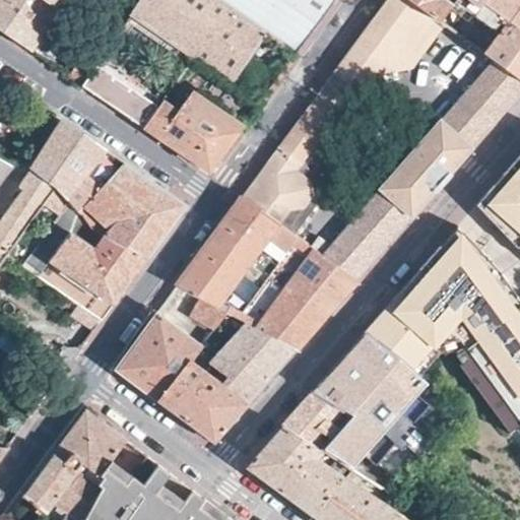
[(50,22),(60,9),(46,0),(0,0),(0,30),(8,37),(30,51),(42,34),(52,40),(59,28),(50,22)]
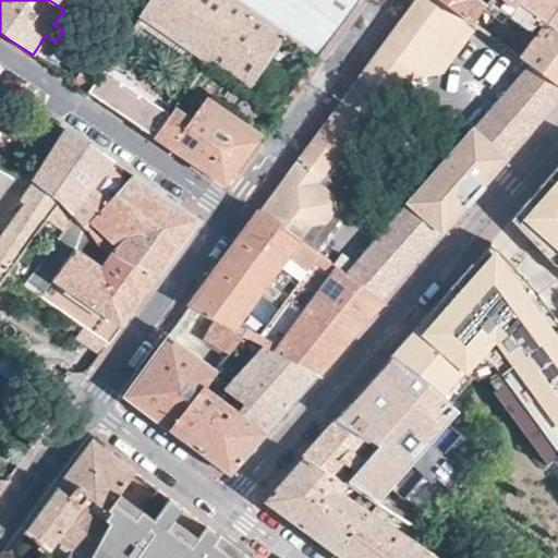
[(49,0),(64,10),(70,0),(49,0)]
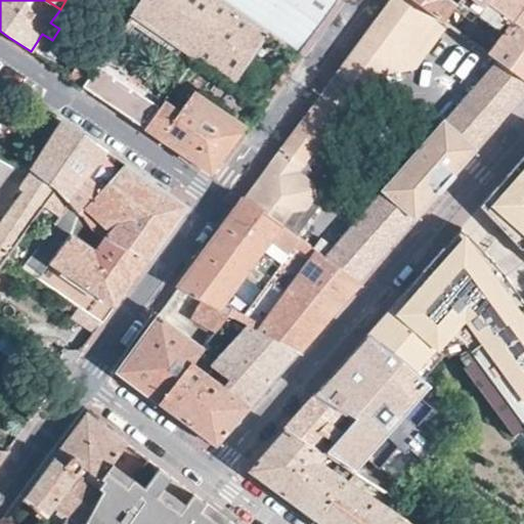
[(155,32),(179,48),(210,0),(138,0),(130,11),(129,14),(155,32)]
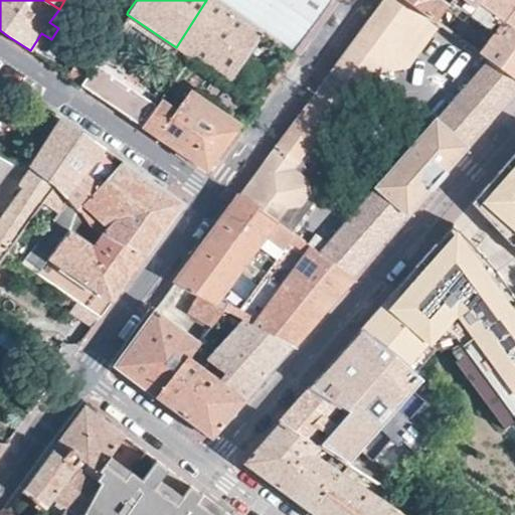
[(294,53),(214,0),(206,0),(176,47),(190,57),(256,104),(274,79),(294,53)]
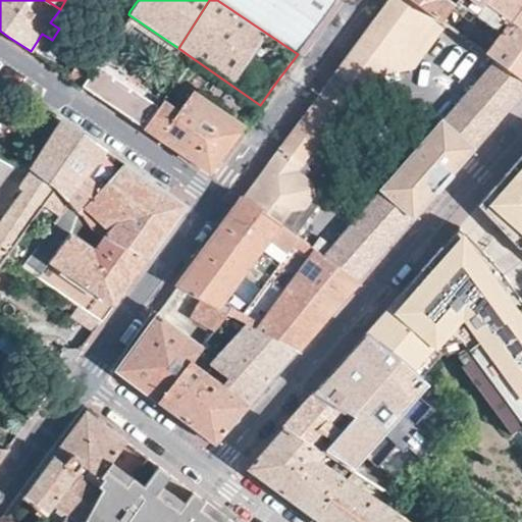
[(217,0),(298,54),(319,25),(337,0),(217,0)]
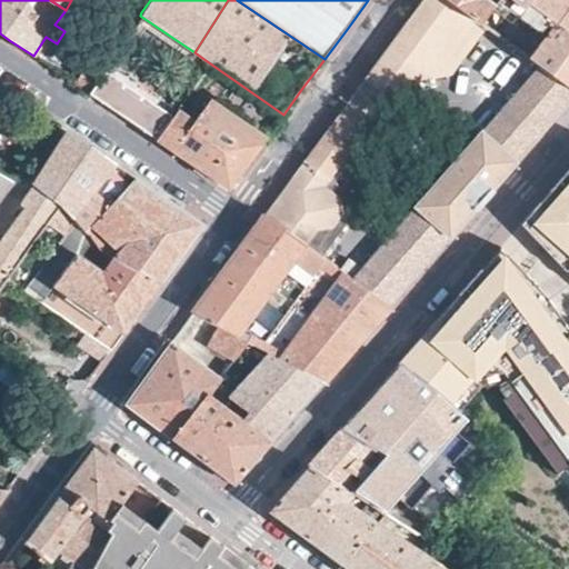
[(446,0),(423,0),(365,81),(383,95),(398,76),(452,5),(446,0)]
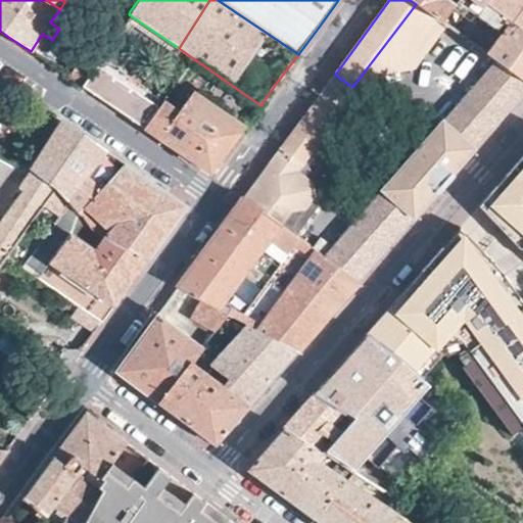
[(410,0),(416,4),(442,24),(449,13),(460,0),(410,0)]
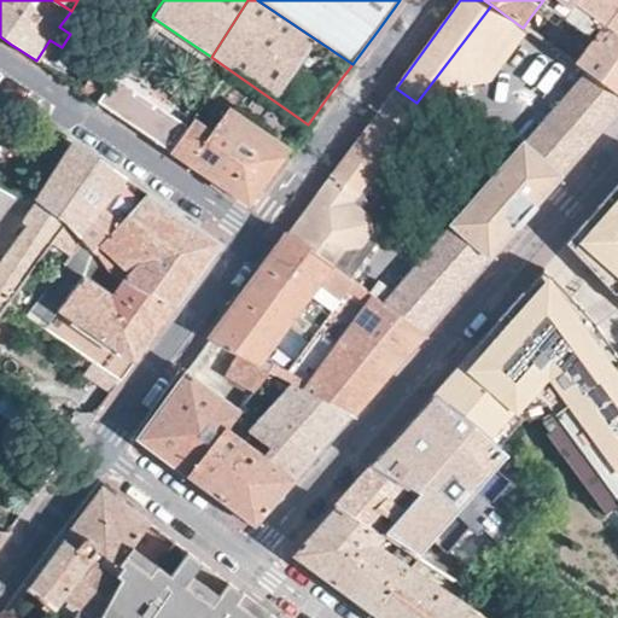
[(572,64),(586,74),(617,97),(617,0),(543,0),(531,16),(582,53),(572,64)]
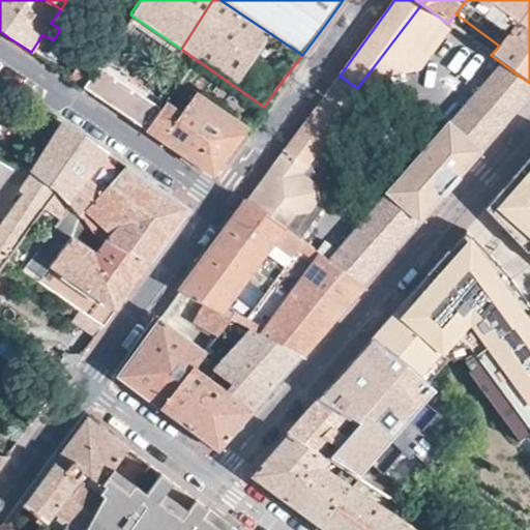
[(448,24),(421,4),(371,70),(385,82),(421,72),(454,29),(448,24)]
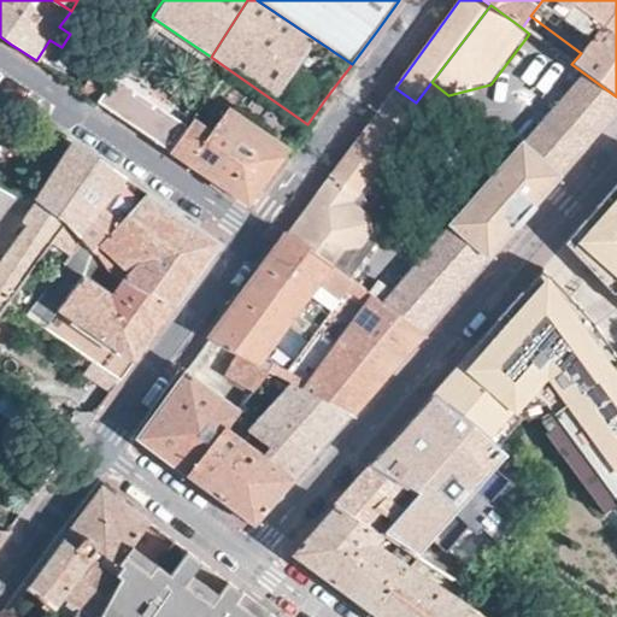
[(107,84),(97,101),(125,121),(142,134),(145,135),(169,151),(191,121),(168,104),(166,100),(148,87),(139,81),(135,81),(117,69),(107,84)]
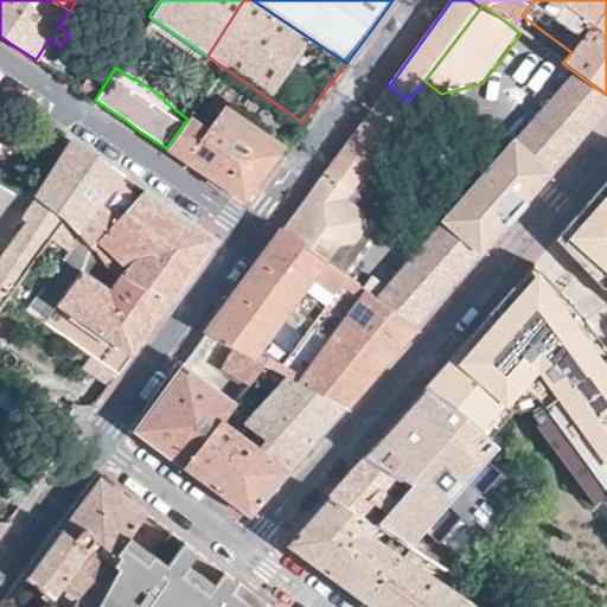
[(606,108),(606,95),(575,72),(377,299),(415,327),(515,213),(606,108)]
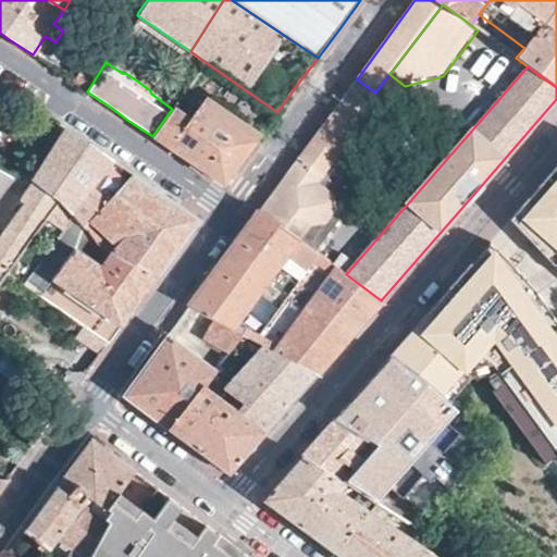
[(73,82),(87,91),(97,76),(83,67),(73,82)]
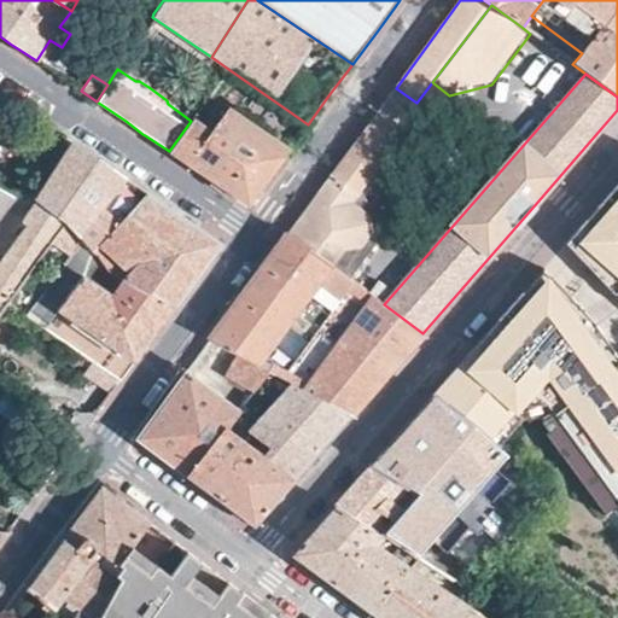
[(209,134),(191,121),(169,151),(213,181),(248,205),(268,178),(287,151),(226,109),(209,134)]
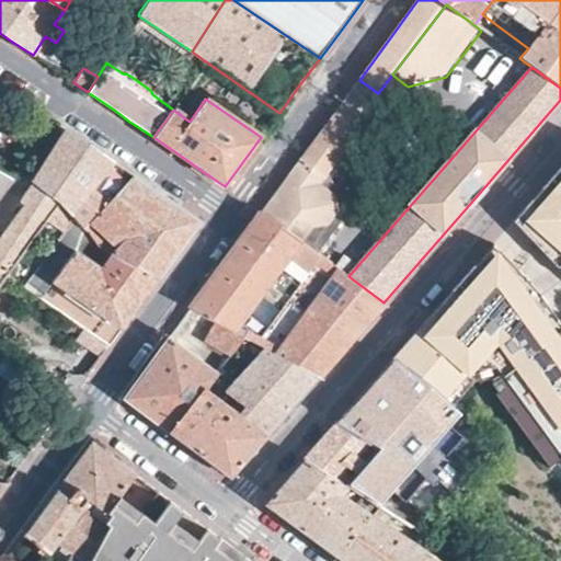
[(341,104),(262,212),(306,243),(315,229),(328,229),(340,214),(338,199),(322,187),(366,125),(341,104)]
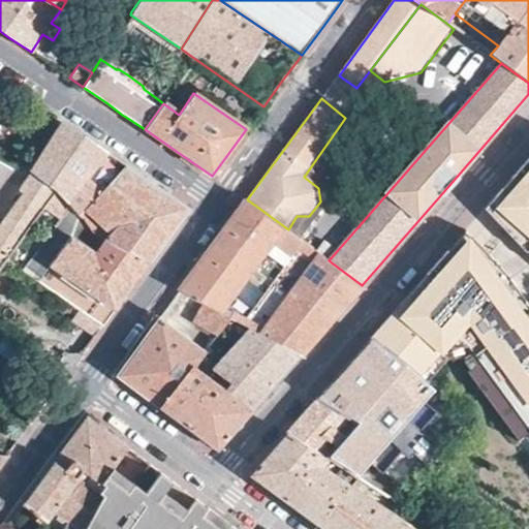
[(0,162),(10,167),(22,165),(38,141),(0,117),(0,162)]
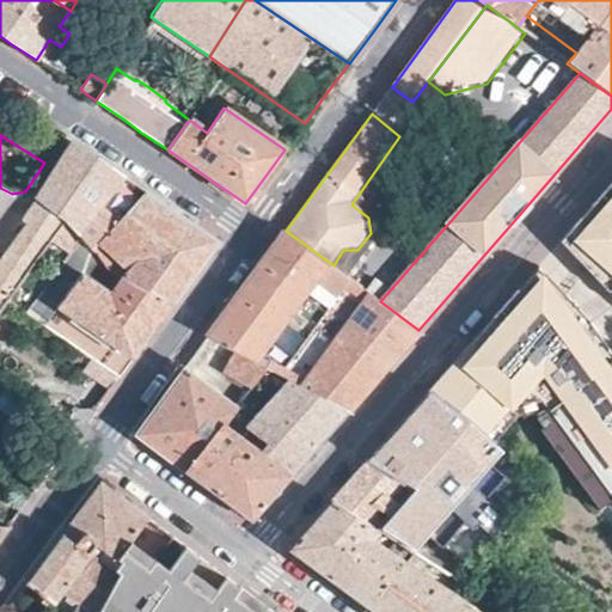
[(81,234),(96,245),(144,191),(118,175),(74,145),(37,199),(81,234)]
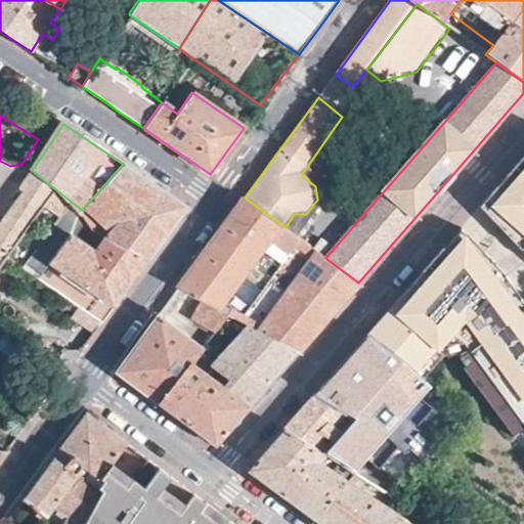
[(523,154),(506,175),(514,181),(505,191),(496,185),(486,197),(494,204),(486,213),(520,251),(521,250),(523,253),(523,154)]
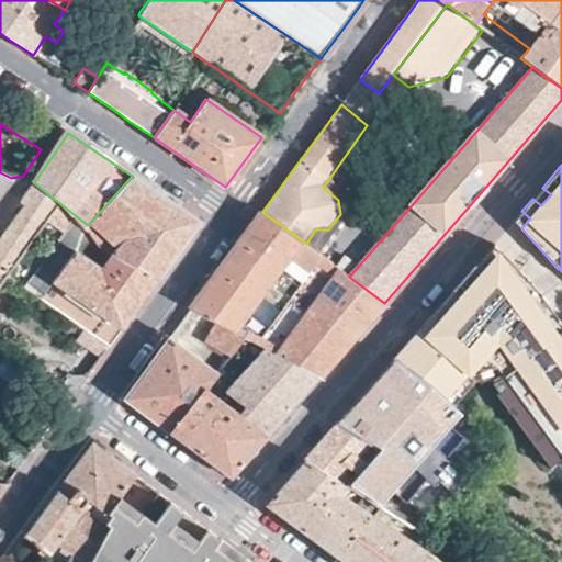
[(0,192),(11,178),(0,172),(0,192)]
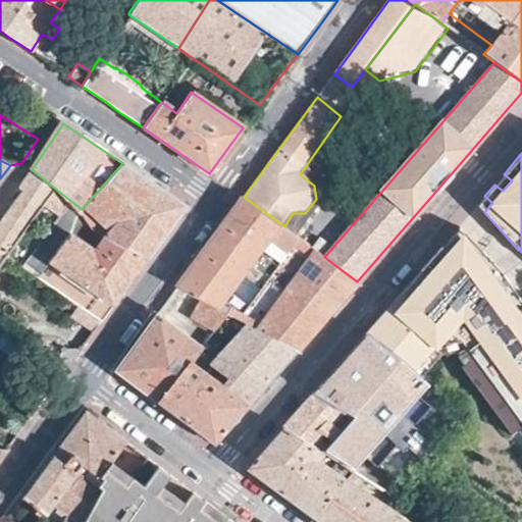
[(122,163),(82,209),(97,222),(137,252),(148,259),(166,233),(186,207),(155,186),(126,166),(122,163)]
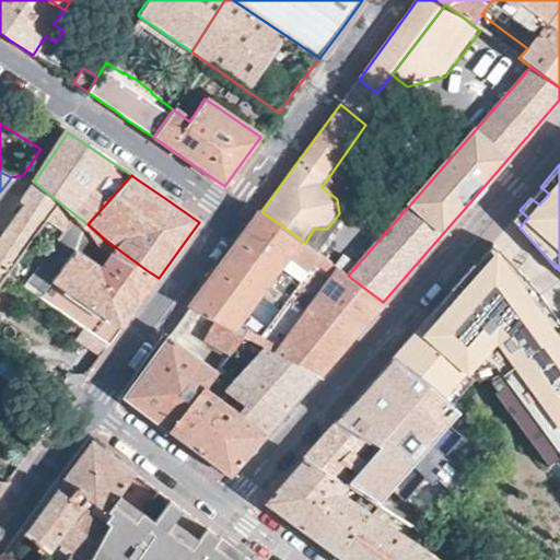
[(0,273),(4,277),(22,289),(74,214),(34,182),(19,202),(23,206),(15,216),(10,212),(0,225),(0,232),(2,234),(0,236),(0,273)]
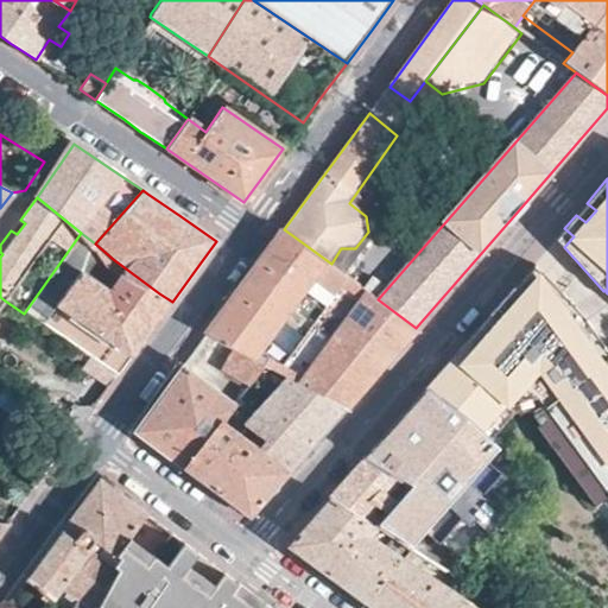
[(596,210),(587,203),(576,215),(586,222),(596,210)]
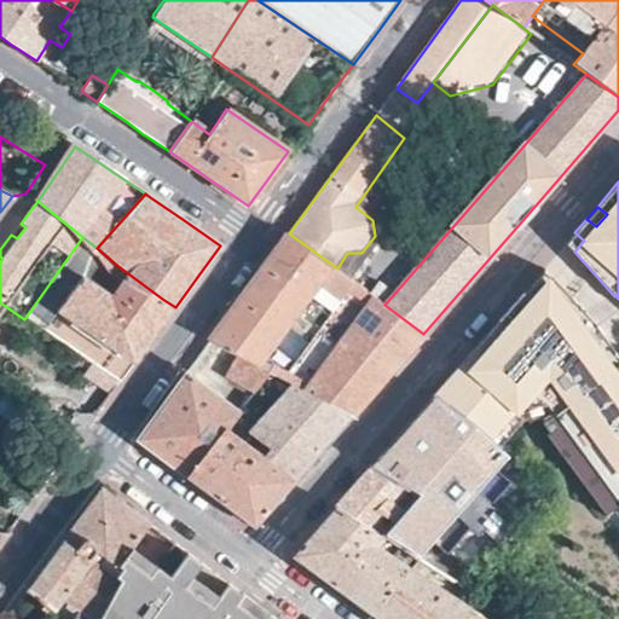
[(574,232),(566,242),(574,252),(584,241),(574,232)]
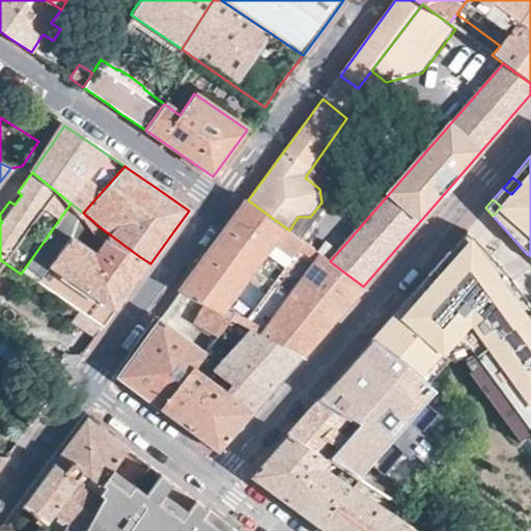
[(242,326),(304,242),(289,230),(248,200),(196,271),(180,292),(231,320),(242,326)]
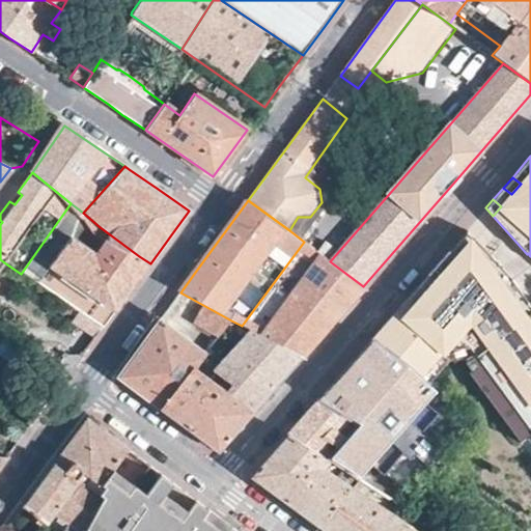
[(99,226),(83,213),(71,203),(21,274),(79,313),(103,329),(126,297),(150,263),(139,256),(99,226)]
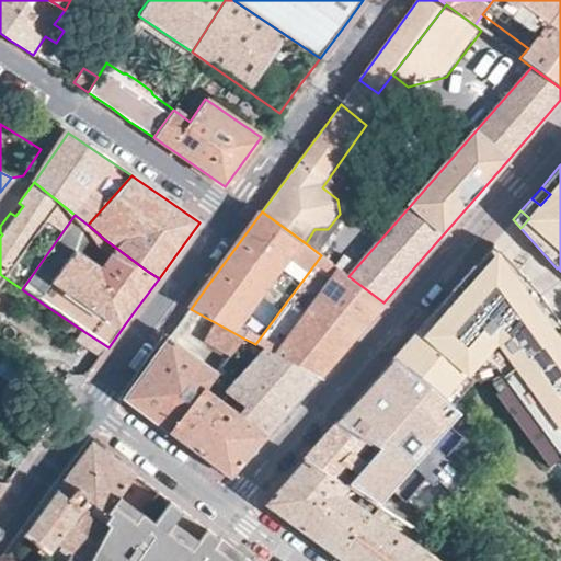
[(481,273),(499,252),(492,244),(472,265),(481,273)]
